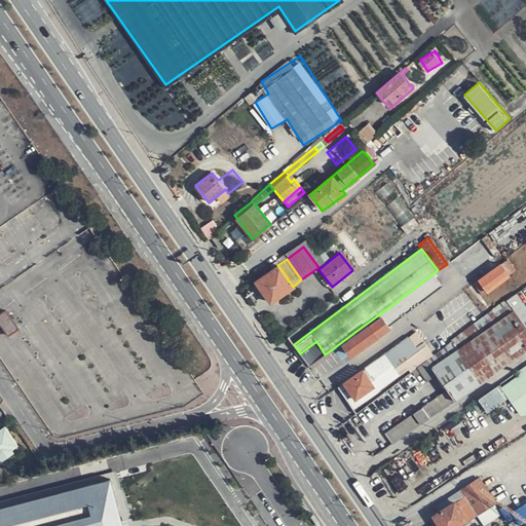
[(481,295),(514,271),(505,260),(473,284),(481,295)]
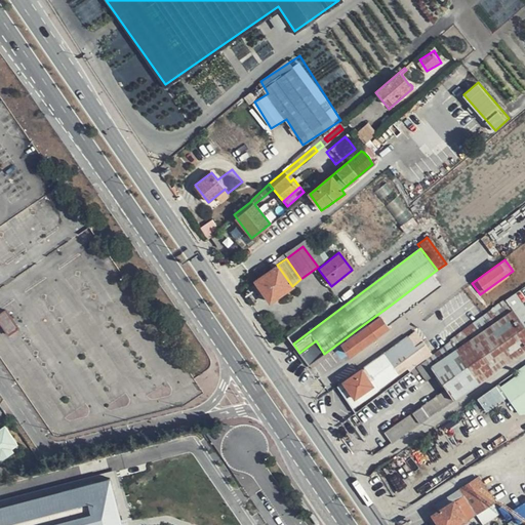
[(292,286),(277,265),(260,277),(268,288),(263,292),(270,303),(292,286)]
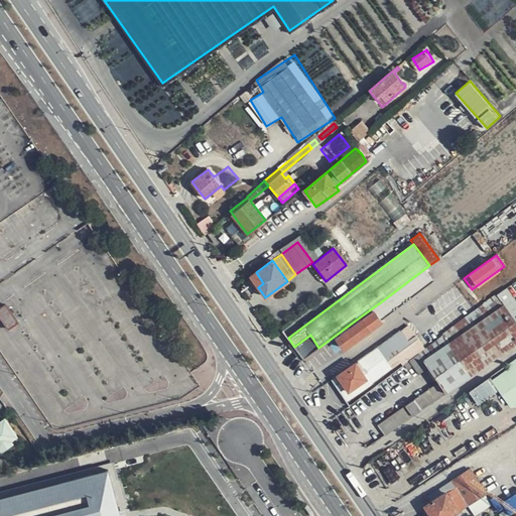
[(263,283),(256,272),(250,276),(258,287),(263,283)]
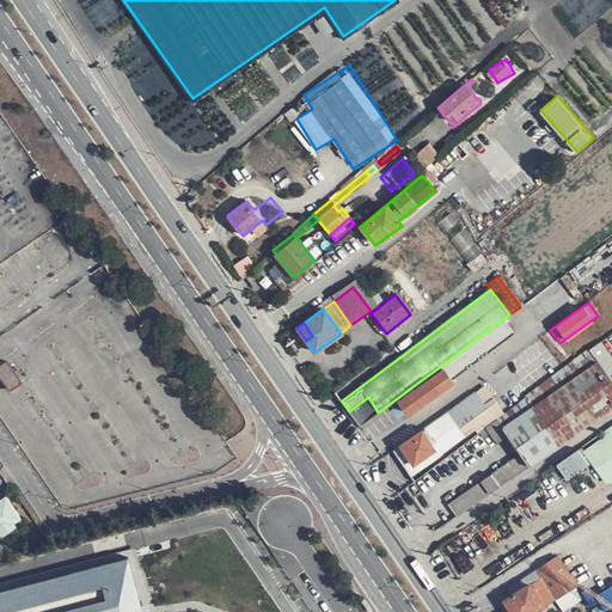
[(611,348),(611,329),(598,341),(606,353),(611,348)]
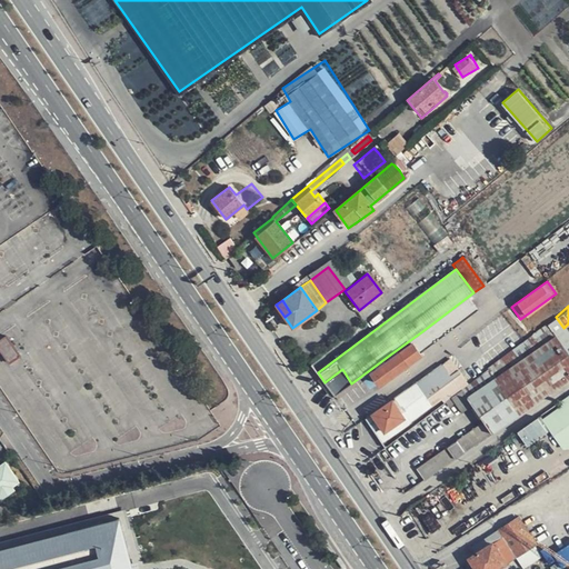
[(556,317),(545,325),(546,326),(568,359),(568,336),(563,328),(556,317)]
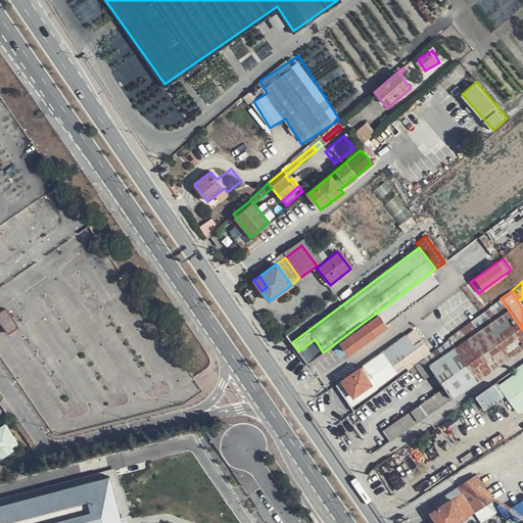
[(395,438),(522,347),(522,330),(502,299),(429,353),(450,384),(388,428),(395,438)]
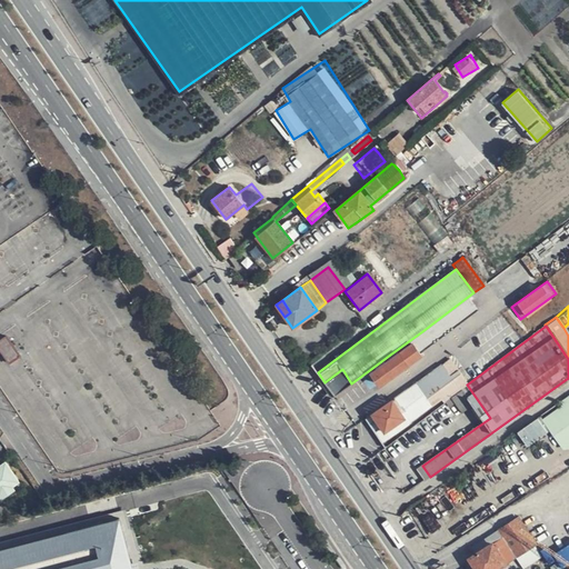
[(430,341),(422,331),(390,355),(368,371),(379,385),(420,356),(417,351),(430,341)]
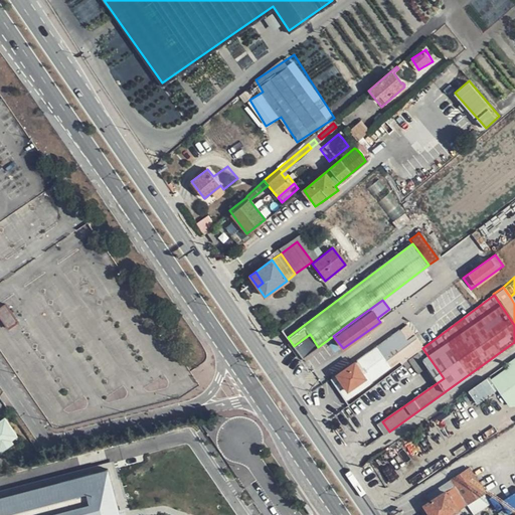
[(8,302),(0,306),(0,313),(9,328),(20,321),(8,302)]
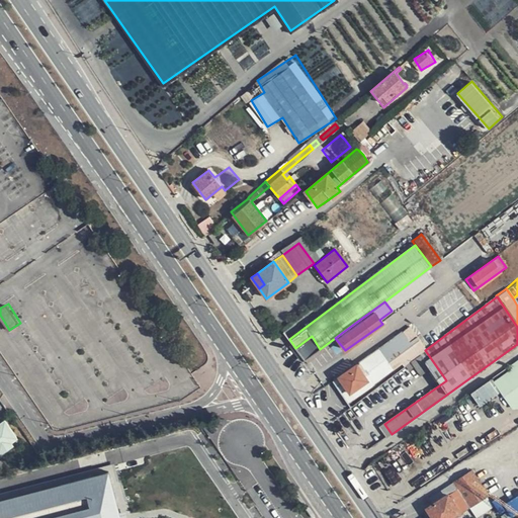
[(369,355),(332,381),(347,402),(382,376),(375,365),(407,341),(401,332),(369,355)]
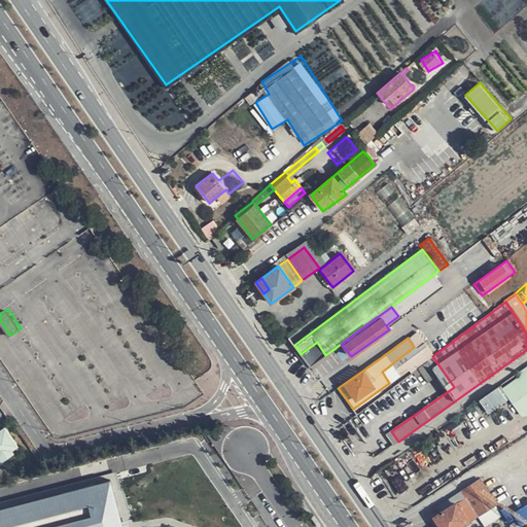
[(526,364),(518,371),(526,383),(526,382),(526,364)]
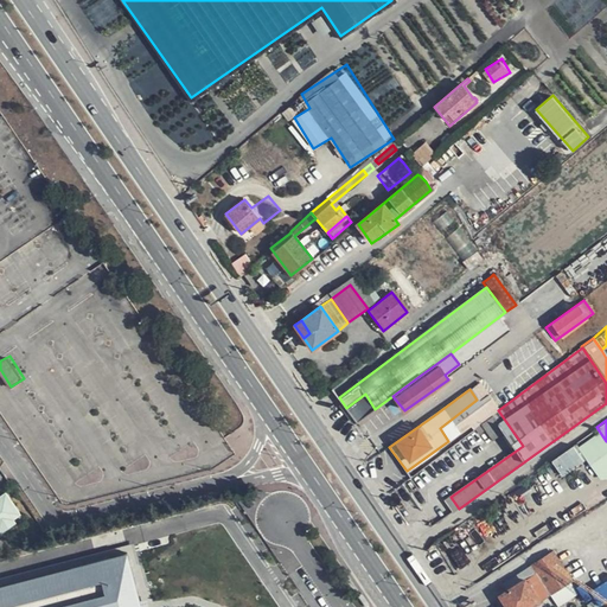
[(554,459),(564,475),(587,460),(576,443),(554,459)]
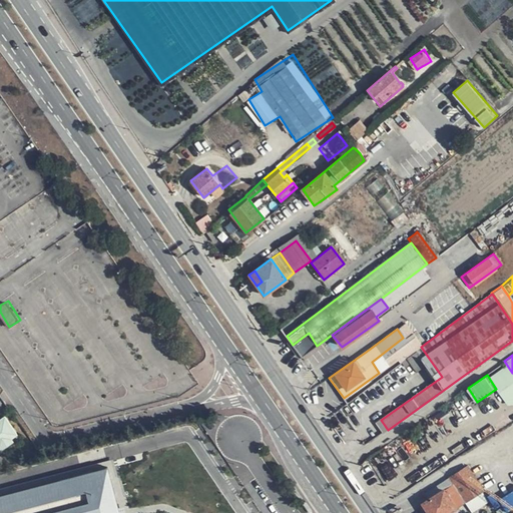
[(0,448),(1,447),(14,438),(22,433),(8,414),(0,418),(0,448)]
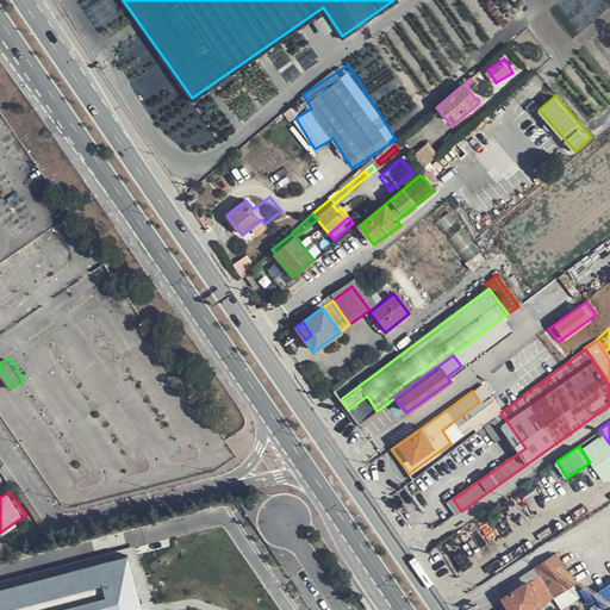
[(20,527),(17,521),(1,531),(5,537),(20,527)]
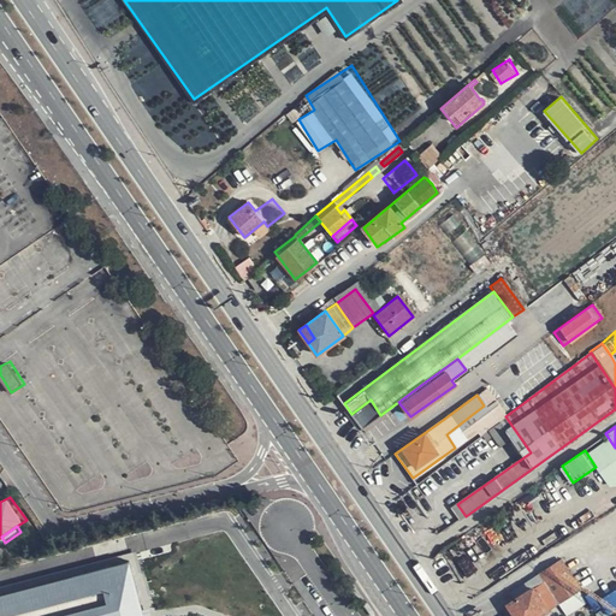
[(154,615),(136,551),(0,587),(0,615),(154,615)]
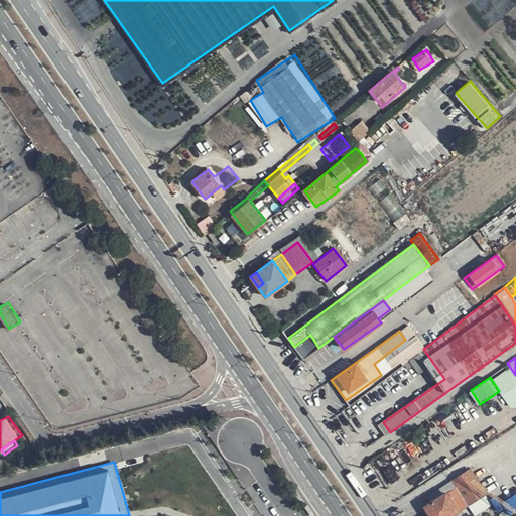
[(472,474),(477,471),(474,467),(452,481),(457,487),(440,498),(434,501),(426,507),(431,515),(452,515),(486,495),(472,474)]
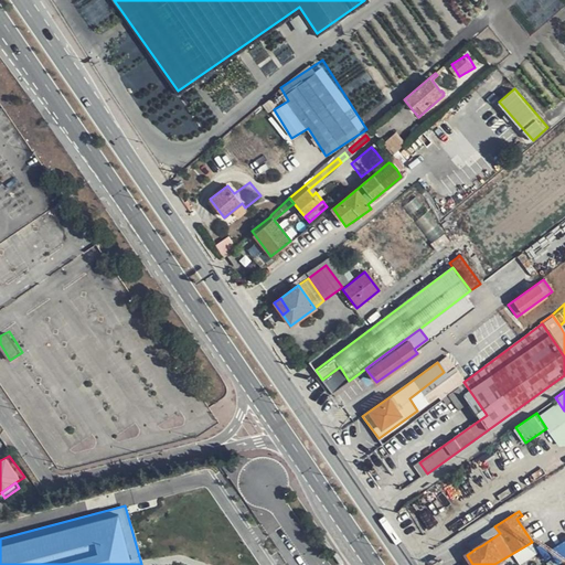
[(500,533),(494,526),(478,539),(482,545),(500,533)]
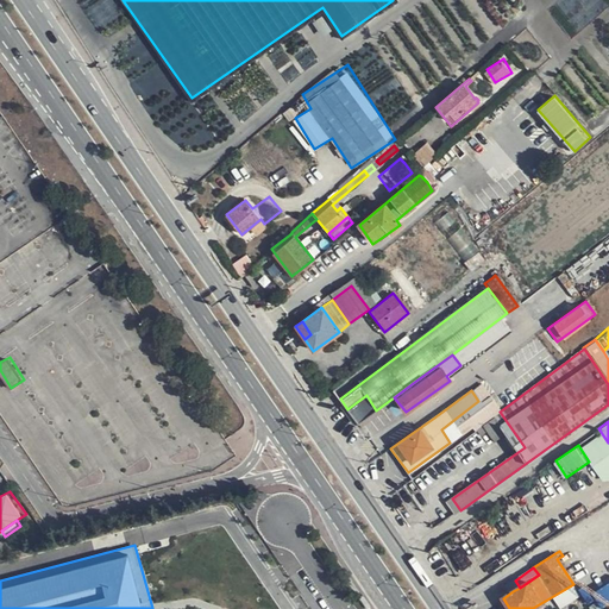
[(513,591),(520,588),(515,581),(509,584),(513,591)]
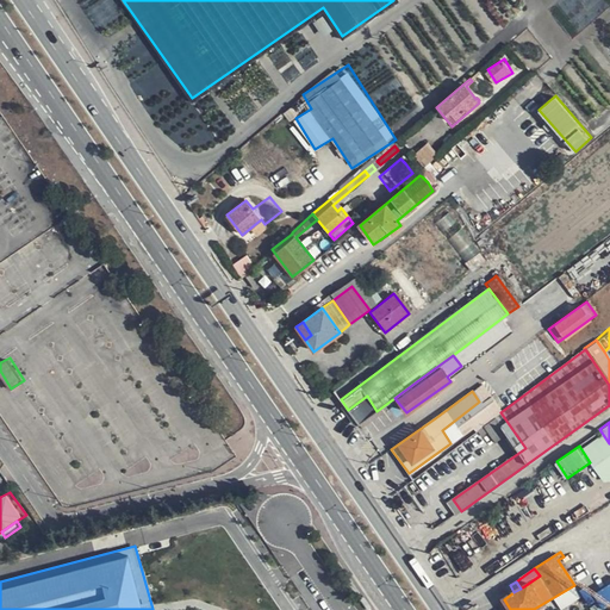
[(504,599),(514,592),(510,585),(498,592),(504,599)]
